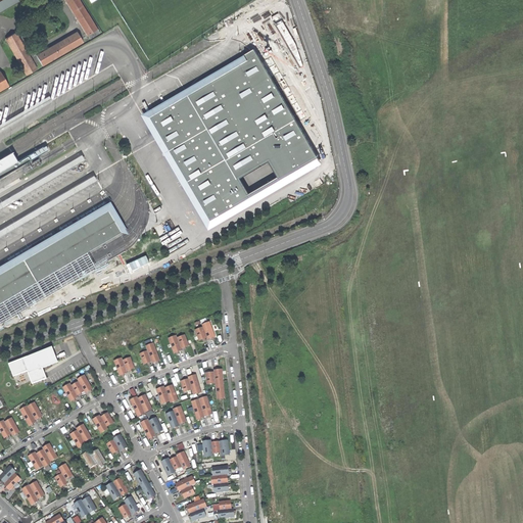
[(0,0),(0,12),(19,2),(17,0),(0,0)]
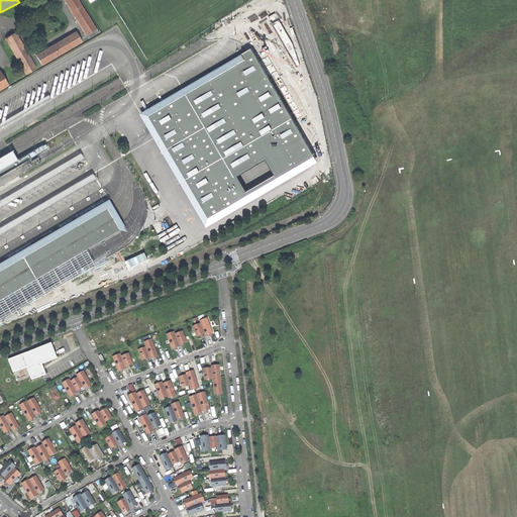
[(64,0),(86,35),(89,33),(93,30),(96,29),(78,0),(64,0)]
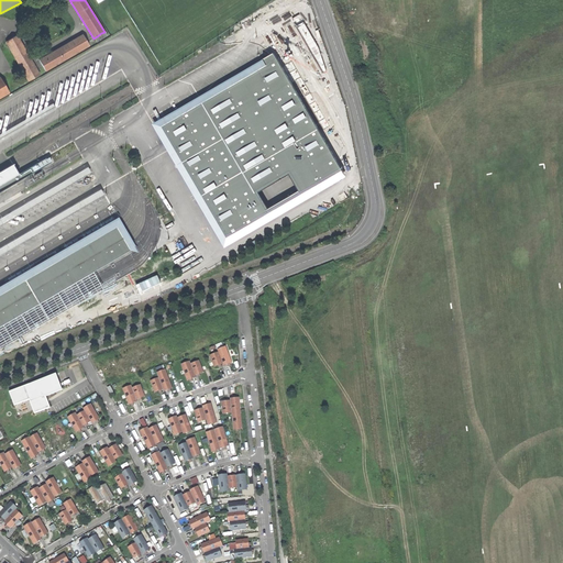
[(260,29),(273,53),(338,164),(343,159),(345,158),(343,147),(334,134),(338,132),(341,130),(337,119),(324,99),(329,97),(334,94),(327,70),(319,47),(296,7),(260,29)]
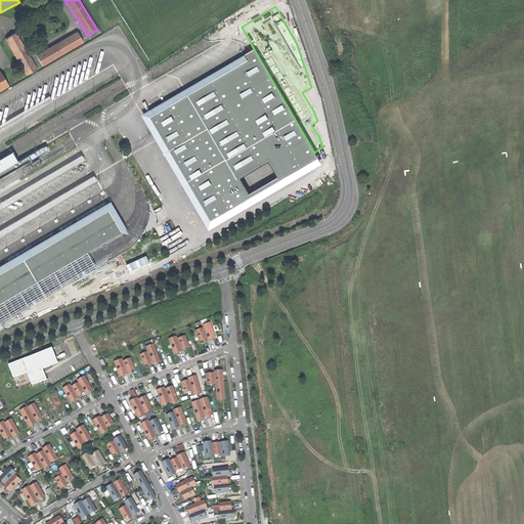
[(43,66),(83,43),(77,33),(37,55),(43,66)]
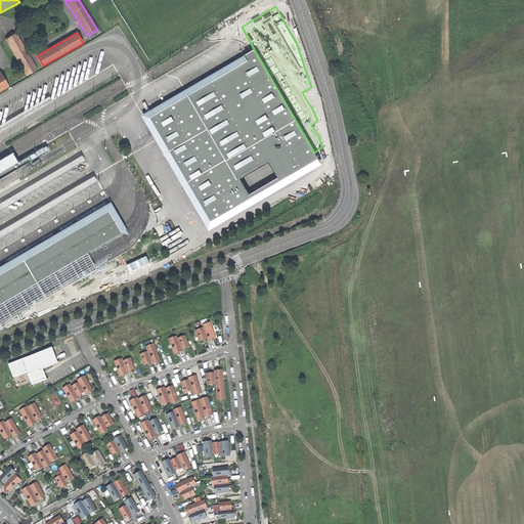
[(27,76),(36,70),(15,34),(5,39),(27,76)]
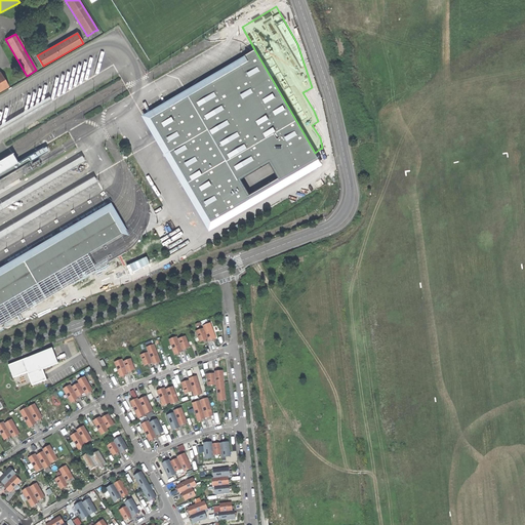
[(319,159),(315,153),(254,49),(250,52),(245,55),(249,62),(151,119),(211,221),(252,198),(296,172),(319,159)]
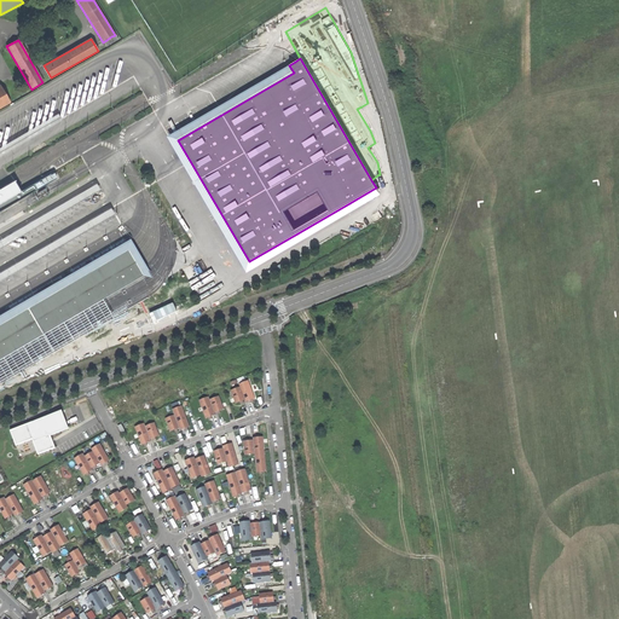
[(298,233),(249,261),(178,140),(294,73),(289,65),(284,69),(277,73),(267,79),(260,82),(250,88),(241,94),(233,98),(226,103),(167,137),(247,273),(381,195),(376,187),(350,203),(298,233)]
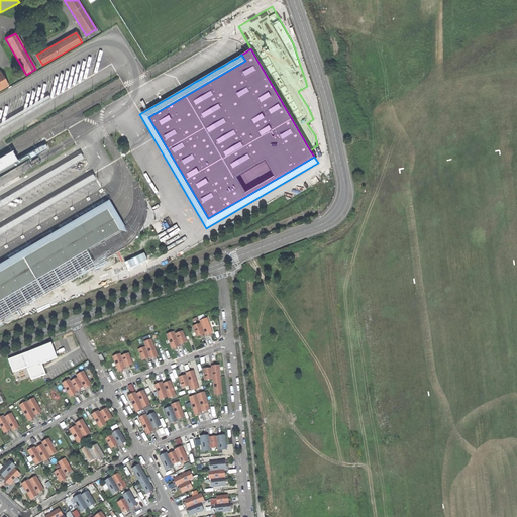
[(0,90),(8,85),(1,72),(0,72),(0,90)]
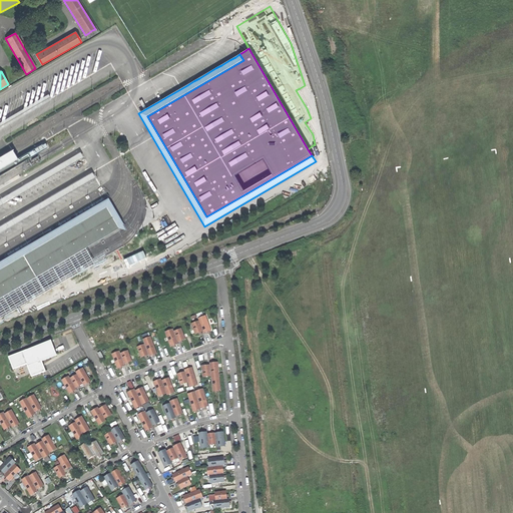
[(0,127),(50,98),(47,93),(0,120),(0,127)]
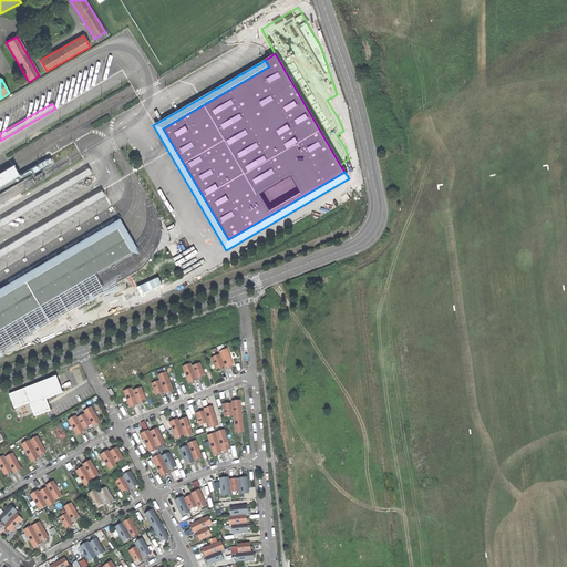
[(0,192),(51,162),(48,156),(18,174),(16,171),(12,164),(12,163),(0,169),(0,192)]
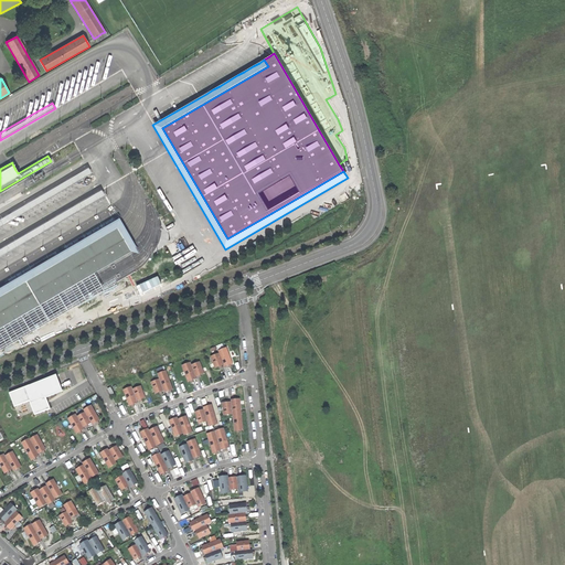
[(0,216),(0,225),(91,172),(87,167),(74,174),(0,216)]
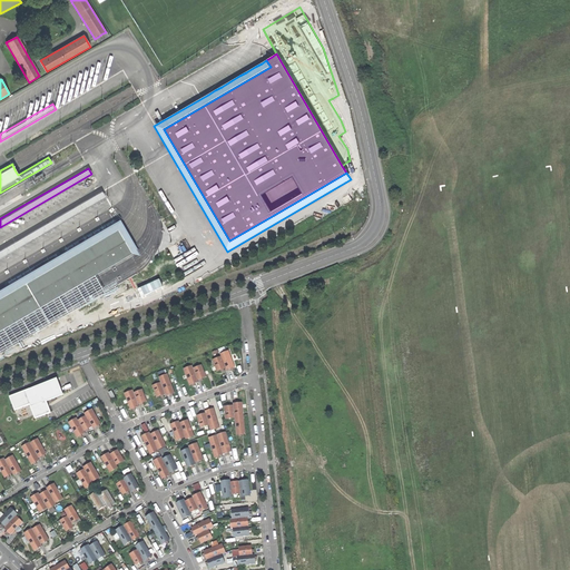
[(45,178),(41,173),(28,180),(31,186),(45,178)]
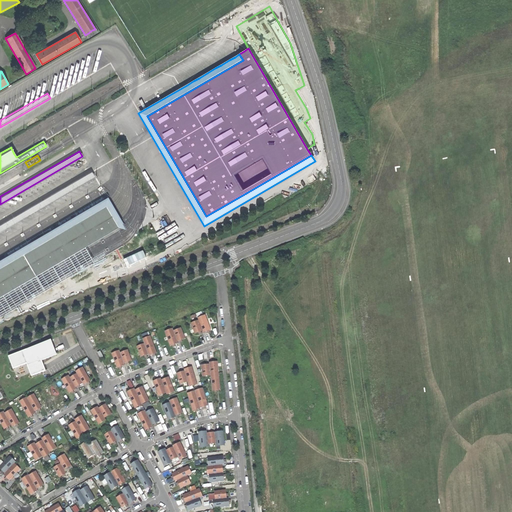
[(0,224),(0,231),(94,176),(91,171),(78,178),(0,224)]
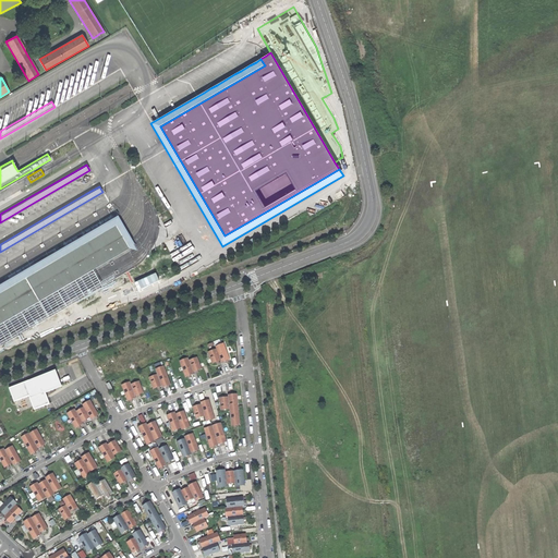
[(0,328),(136,249),(134,245),(133,242),(130,238),(128,234),(125,230),(123,226),(120,221),(118,218),(117,215),(0,282),(0,328)]
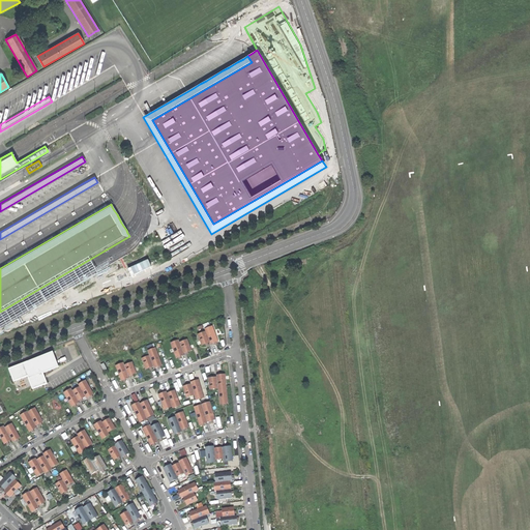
[(213,326),(205,329),(206,332),(210,343),(211,345),(215,344),(219,342),(213,326)]
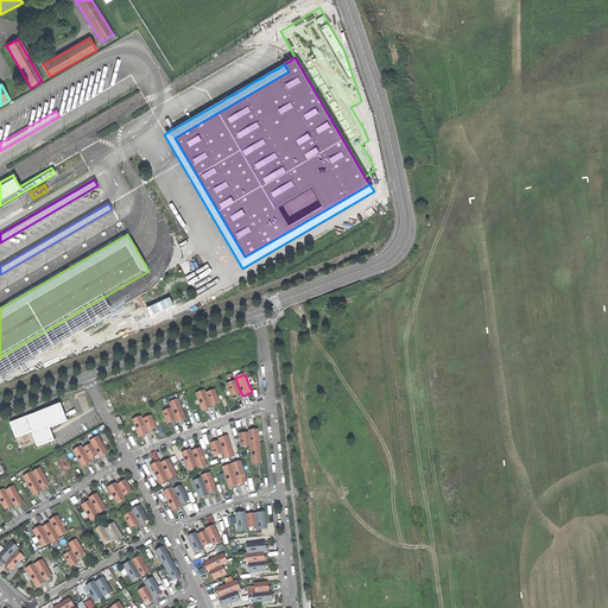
[(238,396),(241,393),(236,381),(228,384),(233,397),(238,396)]
